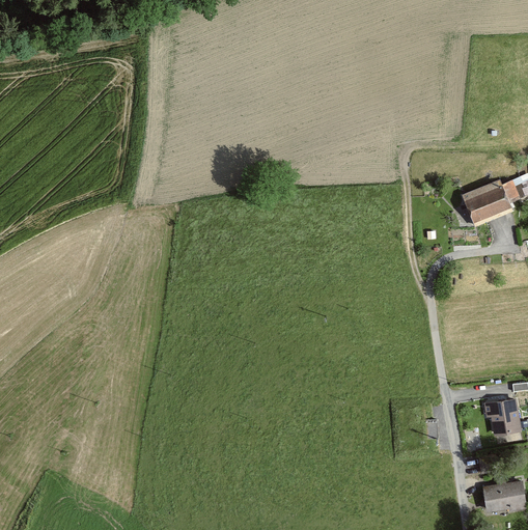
[(510,200),(527,193),(527,173),(502,184),(501,179),(461,195),(474,226),(515,210),(510,200)]
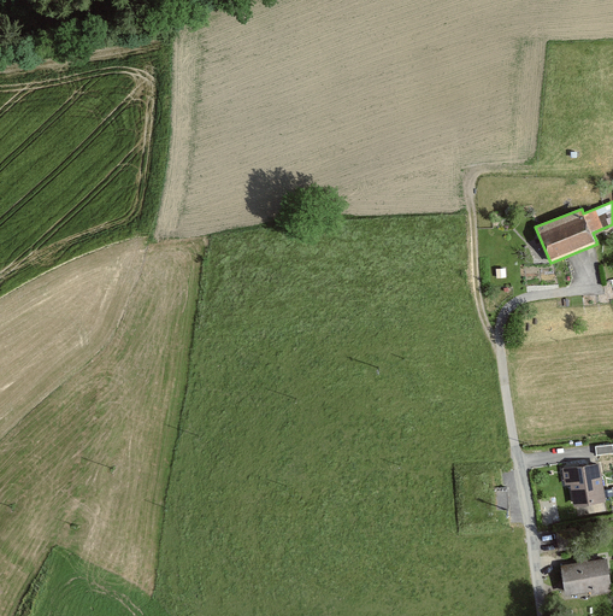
[(593,446),(594,455),(611,452),(609,444),(593,446)]
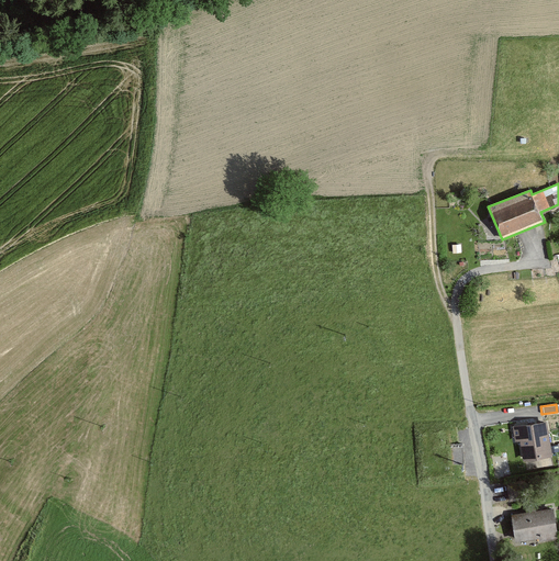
[(552,457),(548,422),(511,427),(513,442),(520,441),(523,461),(552,457)]
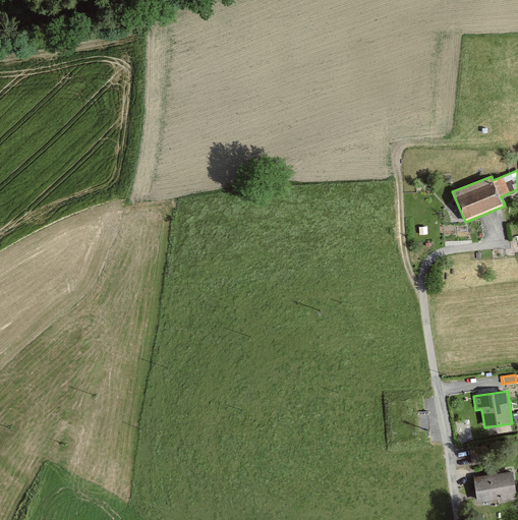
[(455,414),(459,435),(470,432),(466,412),(455,414)]
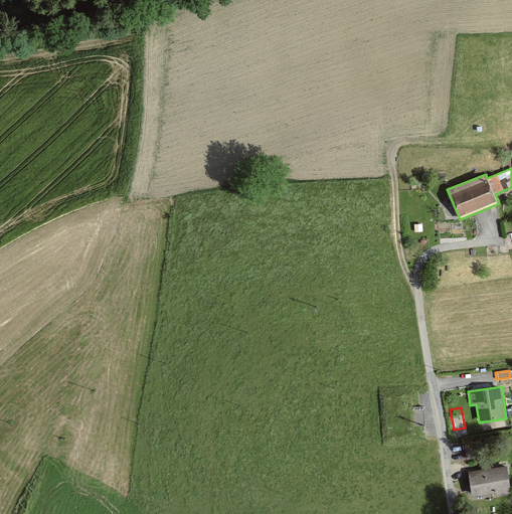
[(511,493),(507,466),(468,471),(472,498),(511,493)]
